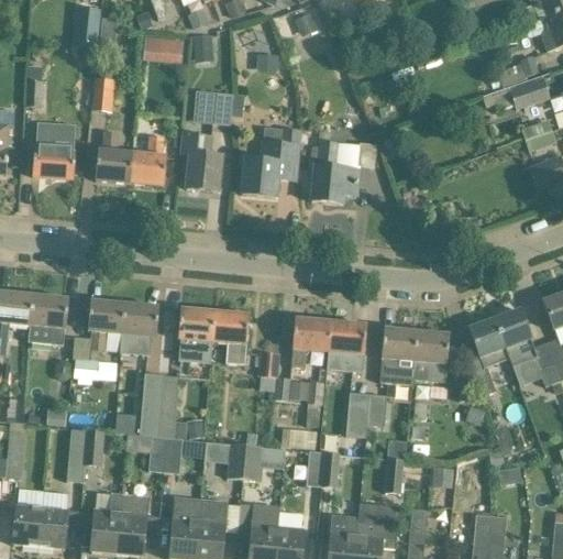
[(151,0),(158,19),(165,17),(164,0),(151,0)]
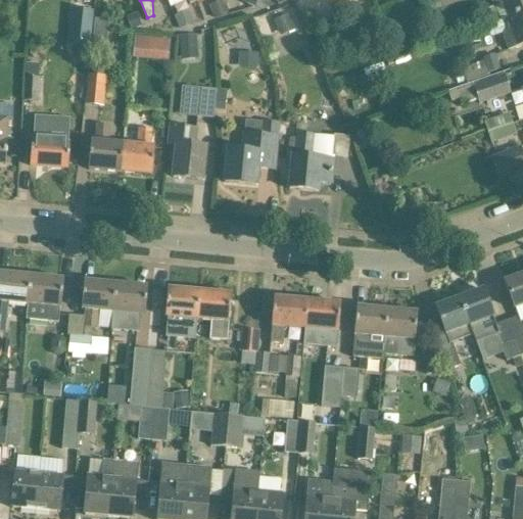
[(229,9),(225,0),(217,0),(209,3),(215,15),(229,9)]
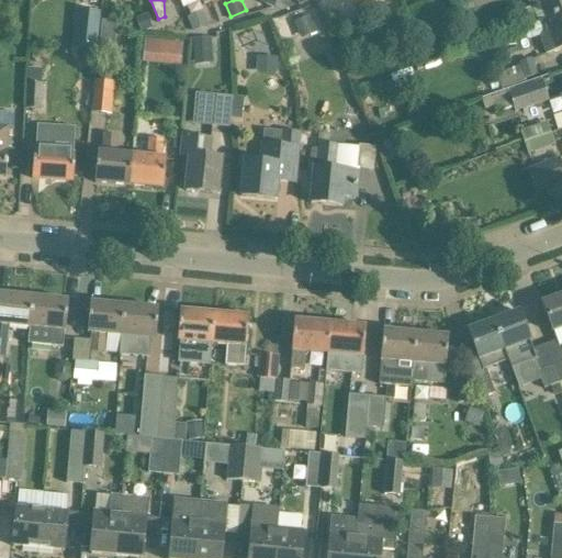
[(452,0),(456,10),(484,0),(452,0)]
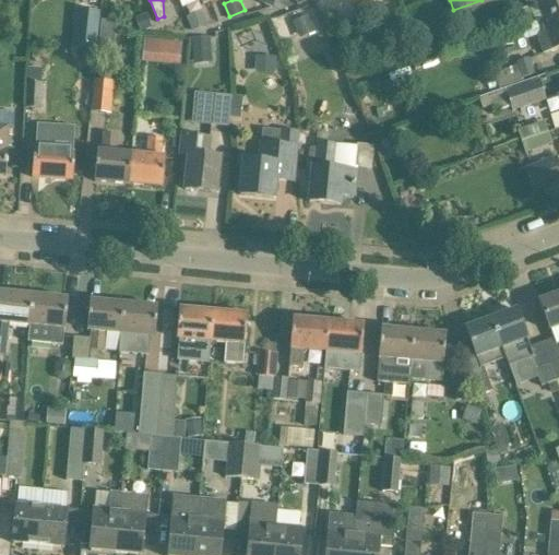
[(542,15),(558,9),(558,0),(526,0),(527,4),(522,6),(526,21),(542,15)]
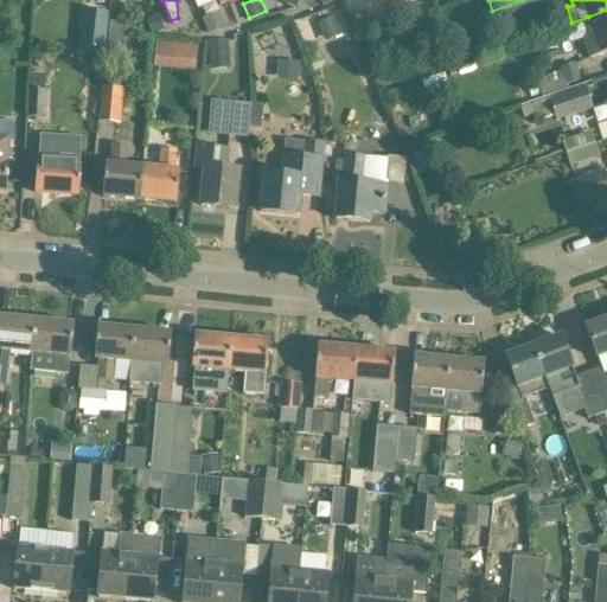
[(202,13),(208,29),(224,23),(218,6),(202,13)]
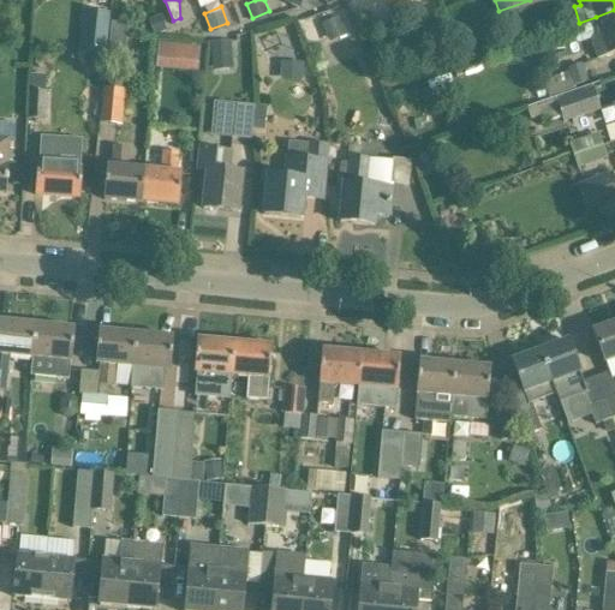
[(85,9),(82,46),(105,48),(108,11),(85,9)]
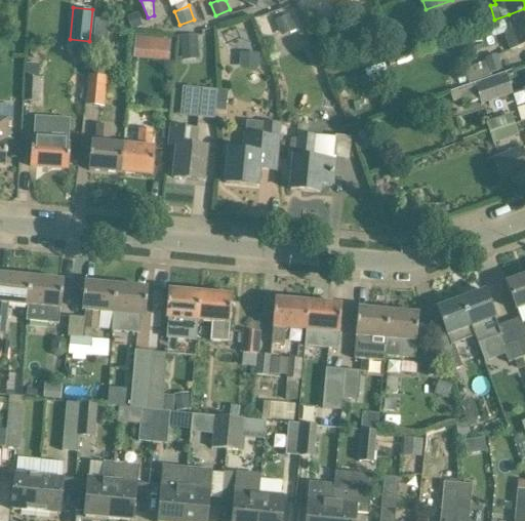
[(524,8),(509,14),(513,28),(505,30),(511,47),(524,42),(524,8)]
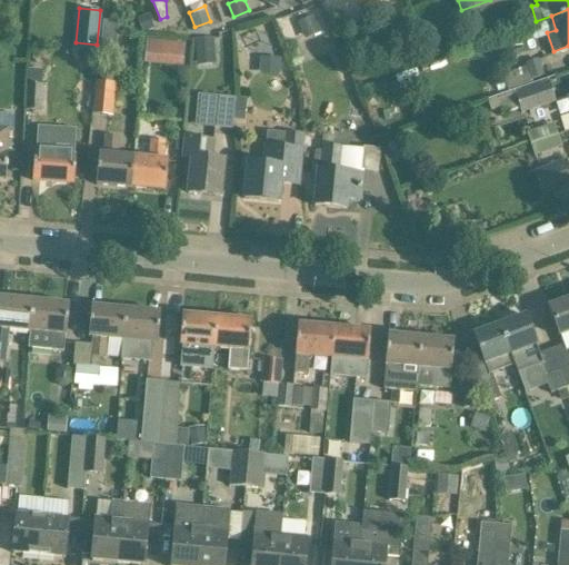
[(297,18),(305,36),(322,28),(315,10),(297,18)]
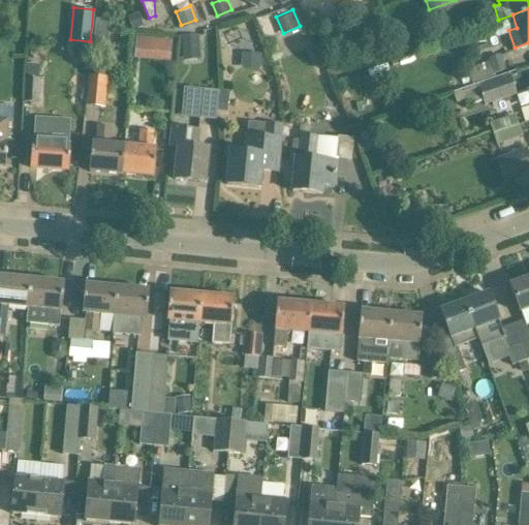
[(139,10),(128,14),(133,28),(145,24),(139,10)]
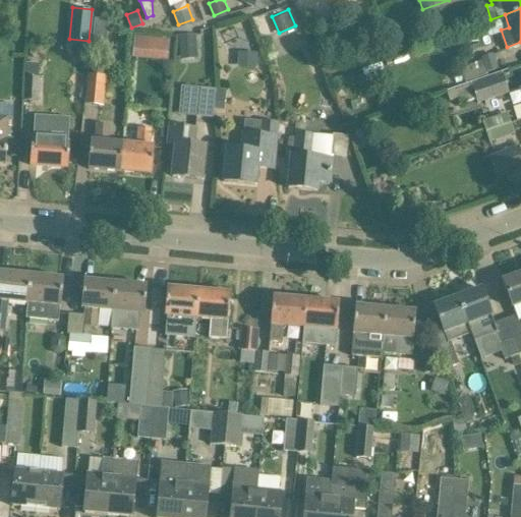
[(95,16),(94,24),(107,25),(108,17),(95,16)]
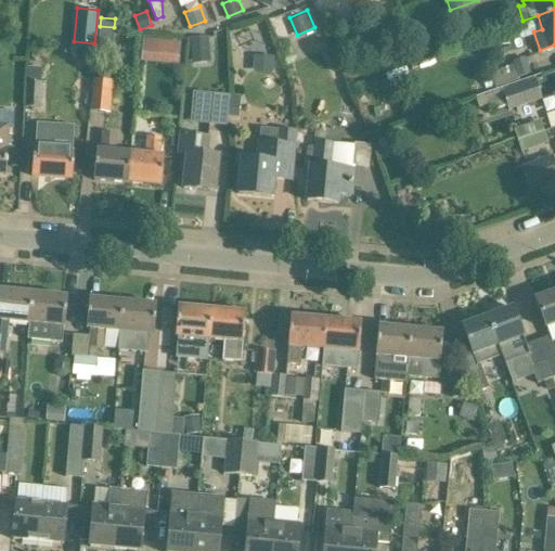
[(197,34),(191,35),(192,51),(209,50),(208,33),(197,34)]
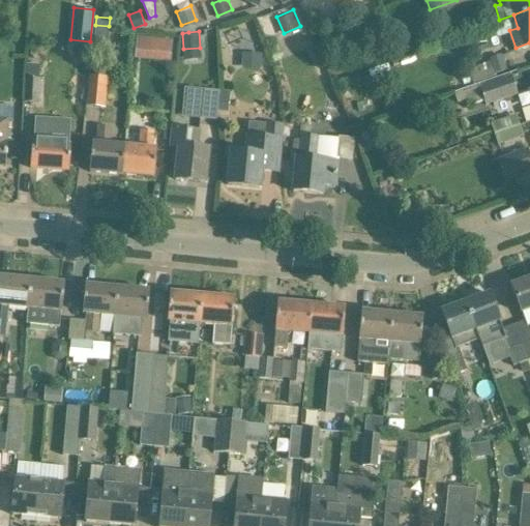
[(136,44),(135,47),(155,50),(156,36),(153,36),(137,34),(136,44)]
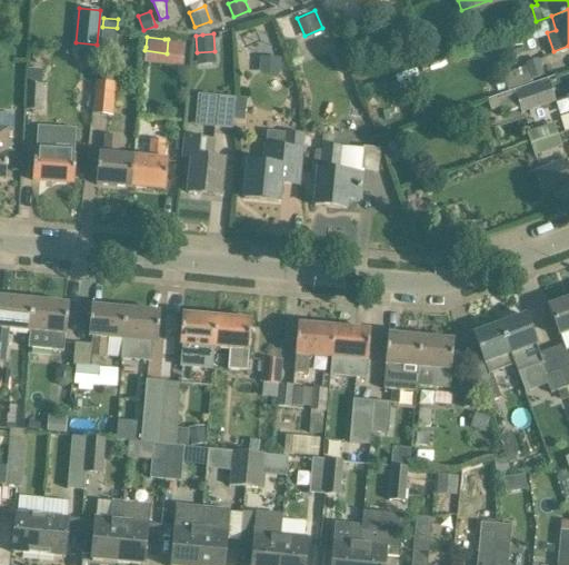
[(261,55),(260,68),(279,68),(280,55),(261,55)]
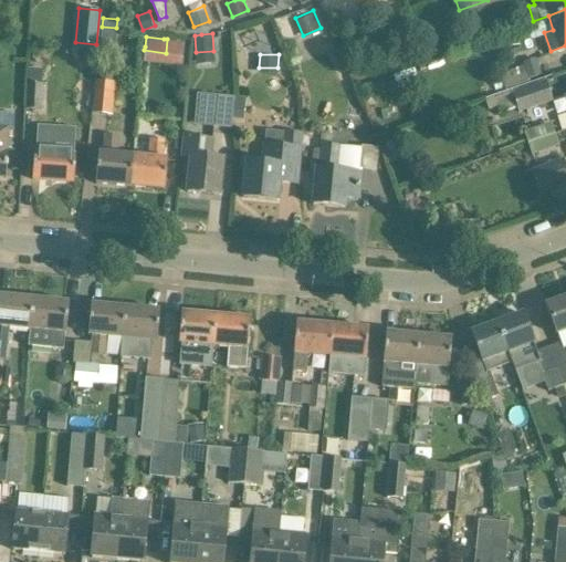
[(113,77),(114,70),(98,69),(97,76),(94,76),(92,108),(111,111),(114,77),(113,77)]
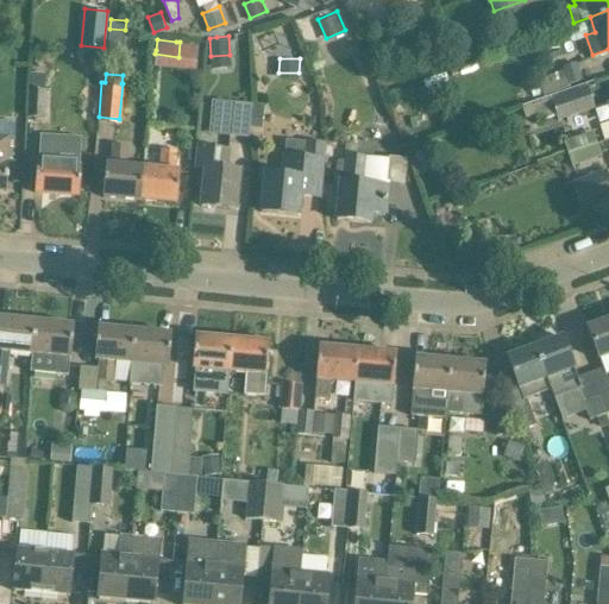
[(534,100),(540,118),(558,113),(559,117),(596,105),(589,82),(551,95),(534,100)]
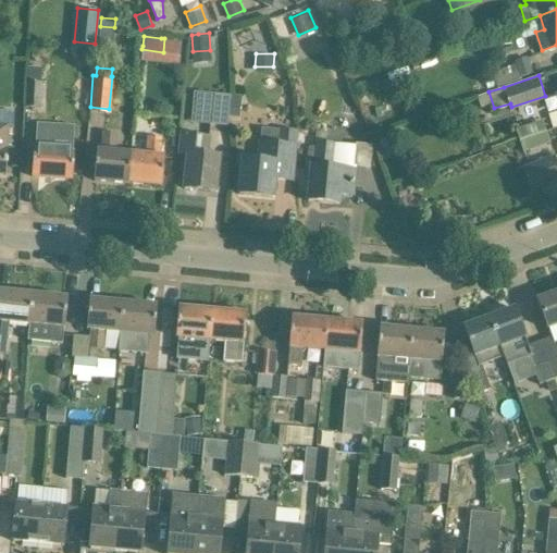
[(24,102),(41,103),(41,77),(25,77),(24,102)]
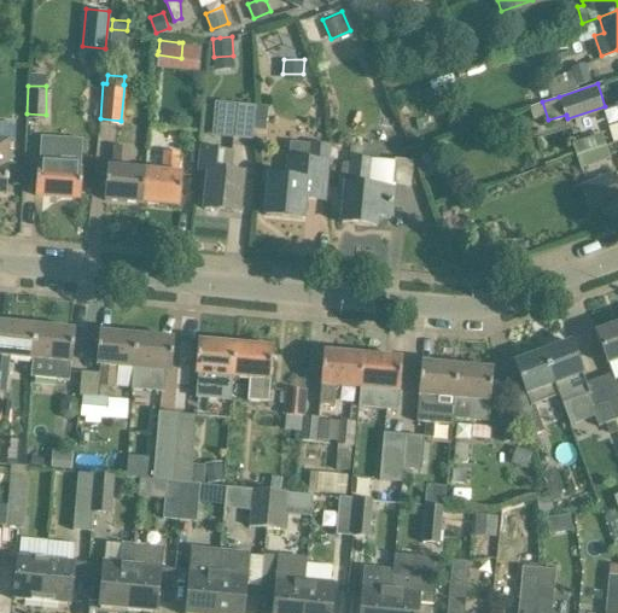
[(232,133),(252,135),(254,127),(256,103),(235,100),(232,133)]
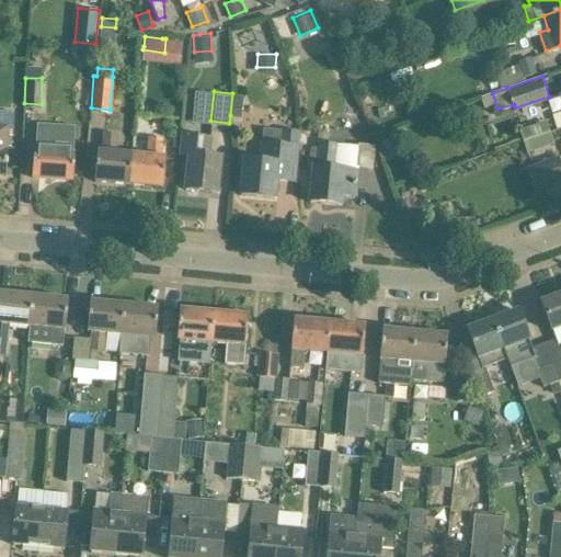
[(232,93),(230,115),(239,116),(242,93),(232,93)]
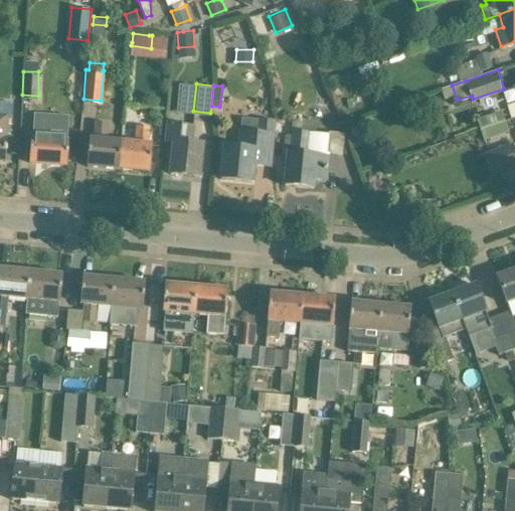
[(477,116),(480,127),(506,119),(503,108),(477,116)]
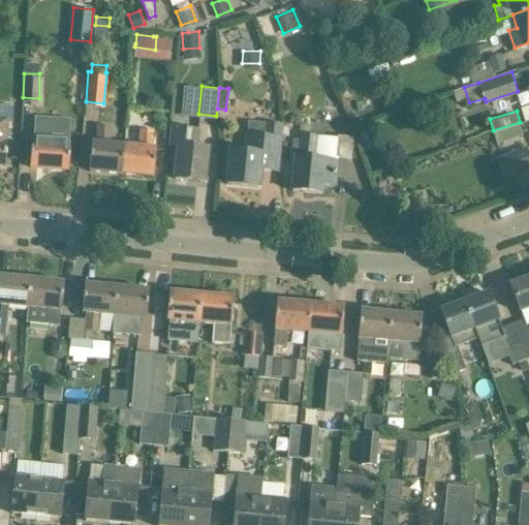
[(0,162),(5,163),(8,118),(0,117),(0,162)]
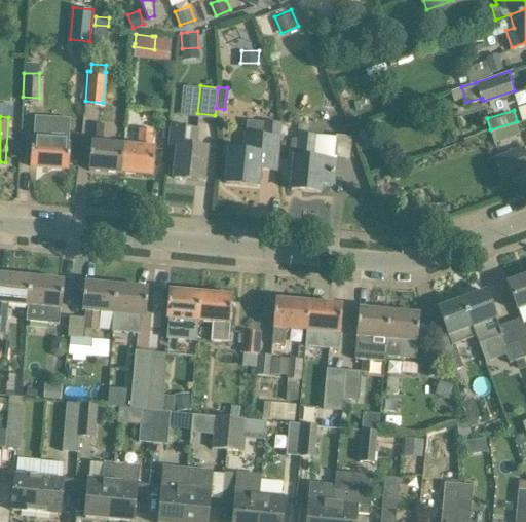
[(226,181),(257,184),(259,166),(275,168),(278,135),(280,121),(263,119),(262,134),(246,132),(245,149),(229,148),(226,181)]
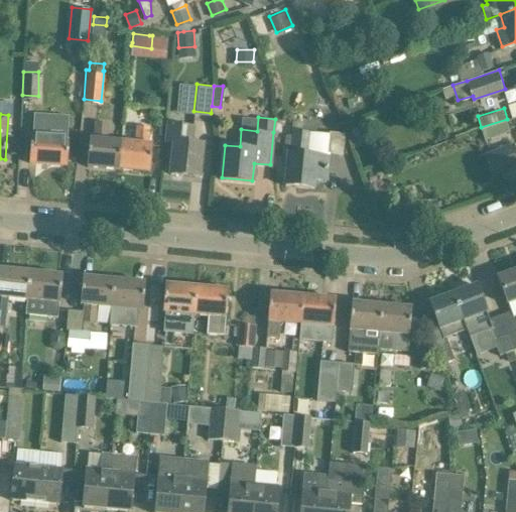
[(507,119),(481,127),(485,138),(511,130),(507,119)]
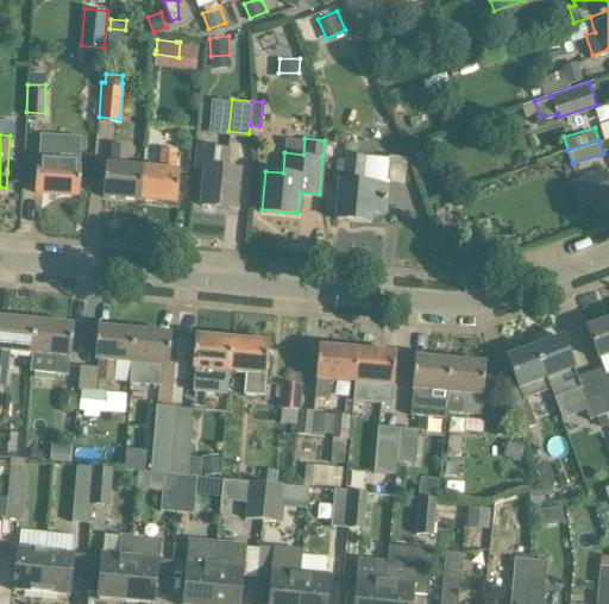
[(102,194),(140,197),(143,164),(126,163),(127,143),(113,142),(111,162),(106,162),(102,194)]
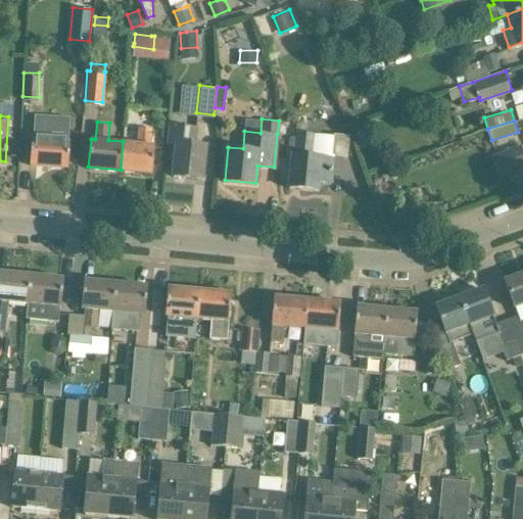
[(168,141),(176,142),(173,175),(202,178),(205,144),(194,143),(196,126),(170,123),(168,141)]
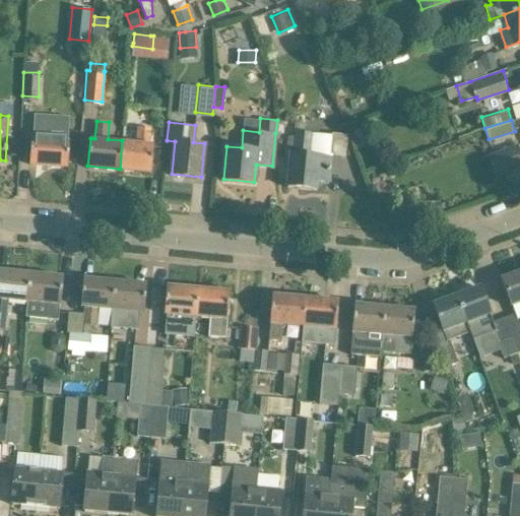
[(122,140),(120,169),(151,172),(153,143),(149,143),(151,126),(138,125),(137,142),(122,140)]
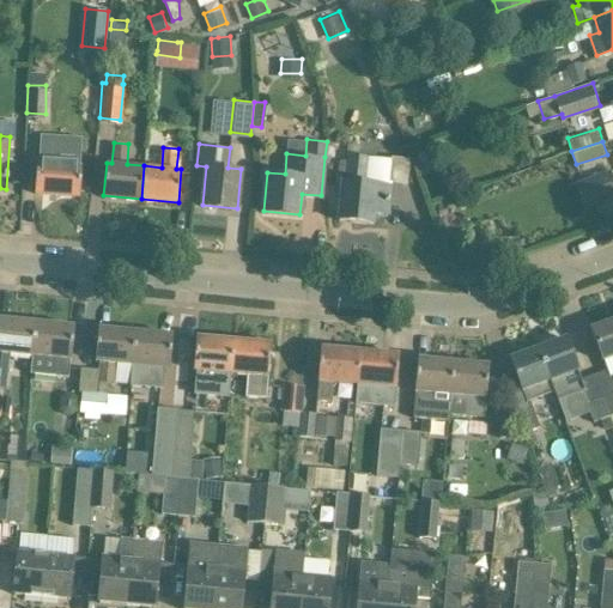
[(37,160),(35,190),(80,193),(82,164),(80,164),(78,164),(78,153),(41,151),(41,162),(38,162),(37,160)]
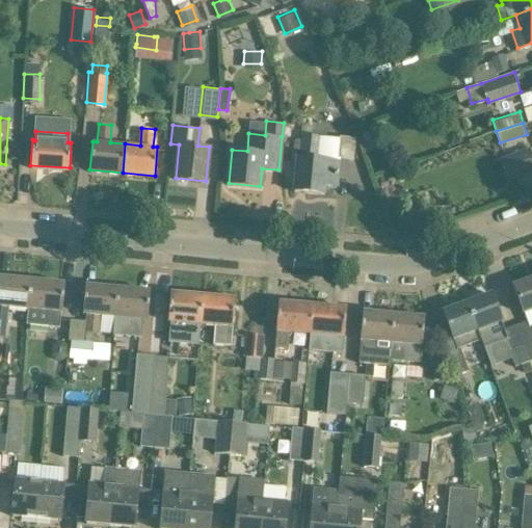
[(302,133),(300,155),(297,155),(294,189),(324,192),(325,184),(337,185),(339,159),(317,157),(319,134),(312,134),(302,133)]
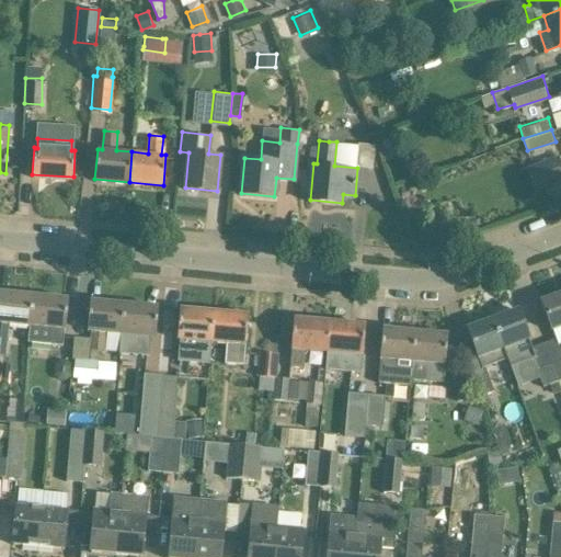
[(356,163),(374,166),(376,144),(375,141),(358,140),(356,163)]
